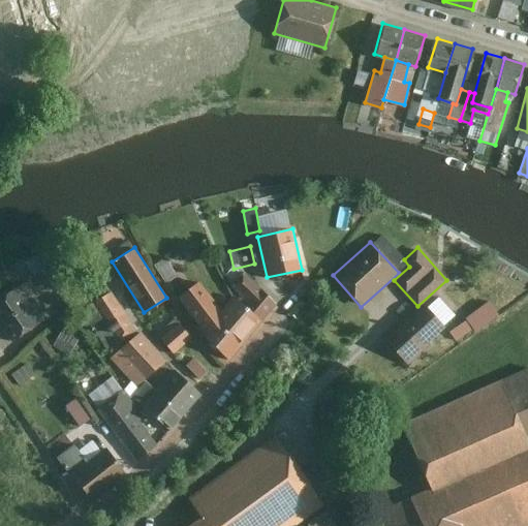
[(164,255),(154,263),(165,280),(176,273),(164,255)]
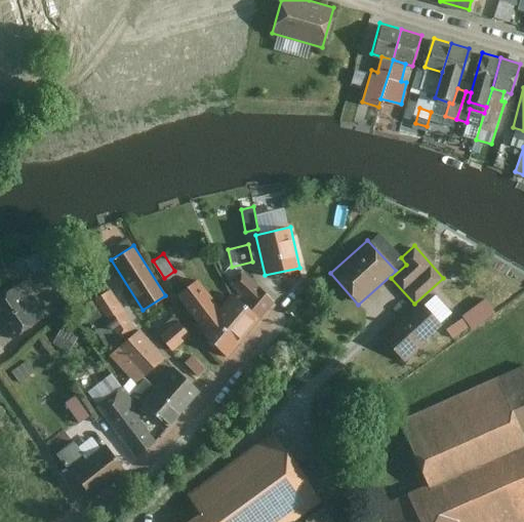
[(10,259),(0,262),(0,276),(4,282),(18,272),(10,259)]
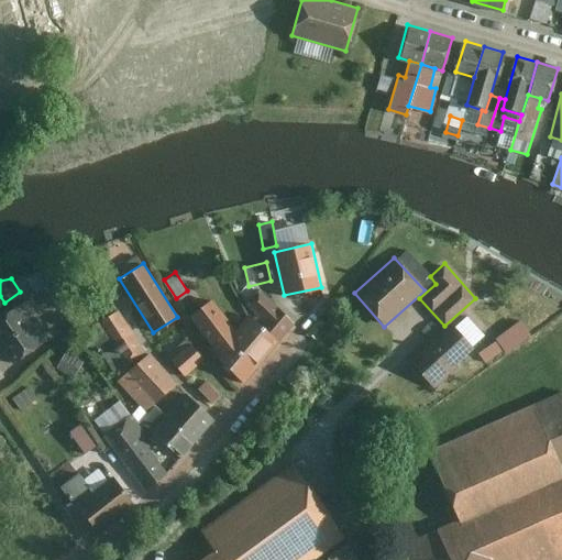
[(53,285),(19,307),(43,343),(77,321),(53,285)]
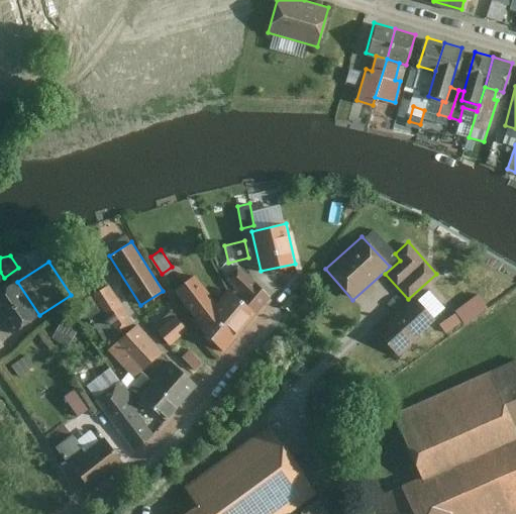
[(234,288),(232,291),(255,312),(269,296),(238,266),(226,280),(234,288)]
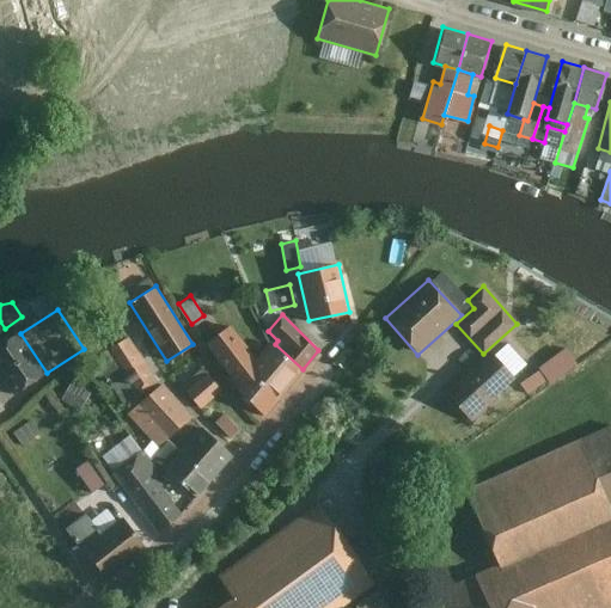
[(264,416),(303,369),(275,344),(272,341),(257,357),(230,325),(206,347),(236,382),(234,385),(264,416)]
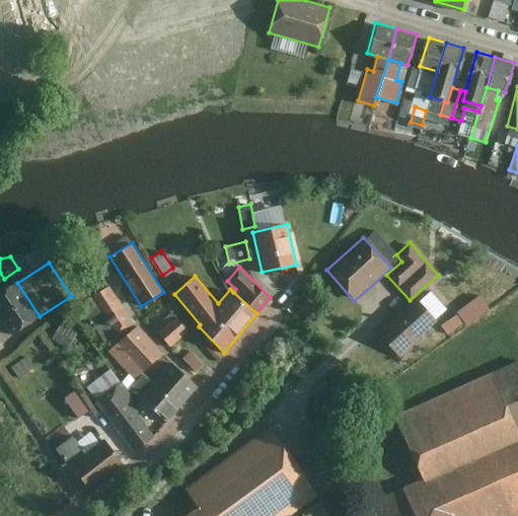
[(40,316),(17,283),(0,293),(0,314),(13,335),(40,316)]
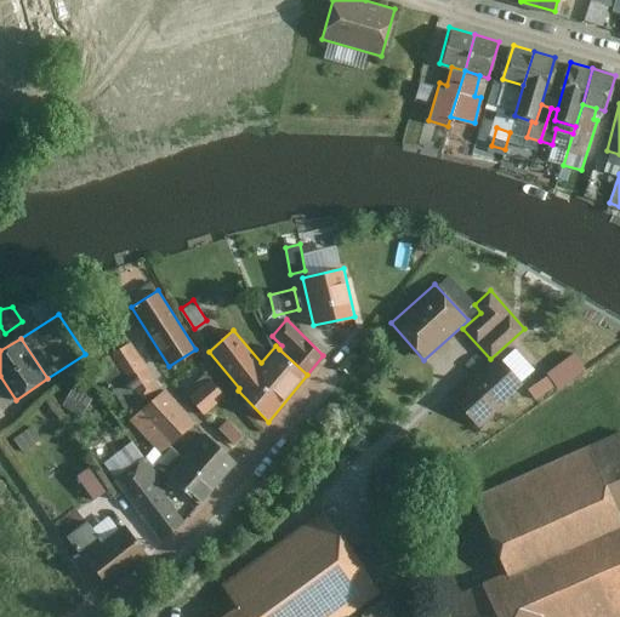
[(160,387),(130,342),(95,365),(125,410),(160,387)]
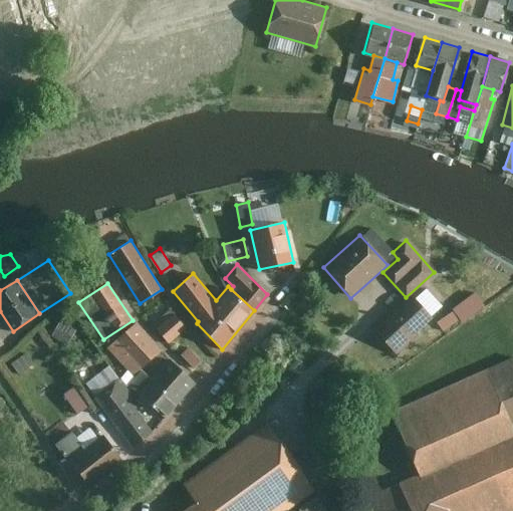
[(477,292),(453,308),(461,320),(485,304),(477,292)]
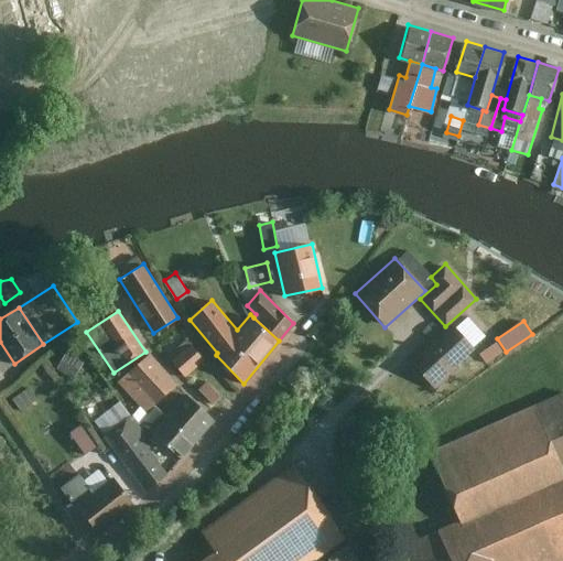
[(434,337),(409,359),(434,388),(459,366),(457,365),(475,348),(453,324),(436,340),(434,337)]
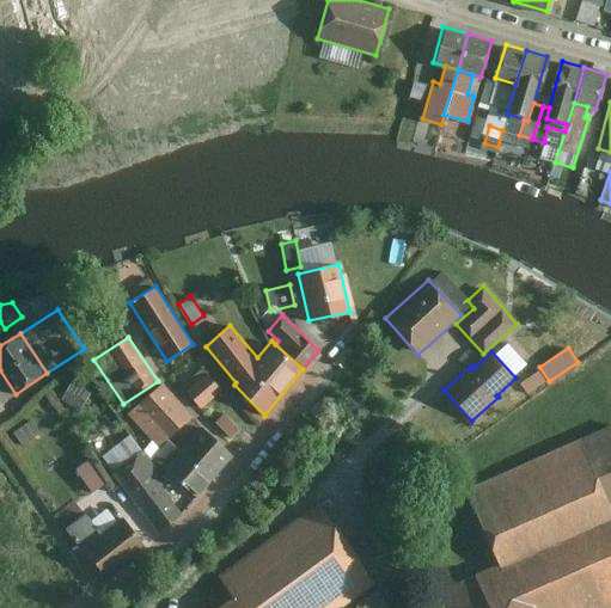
[(185,392),(200,407),(220,390),(206,374),(185,392)]
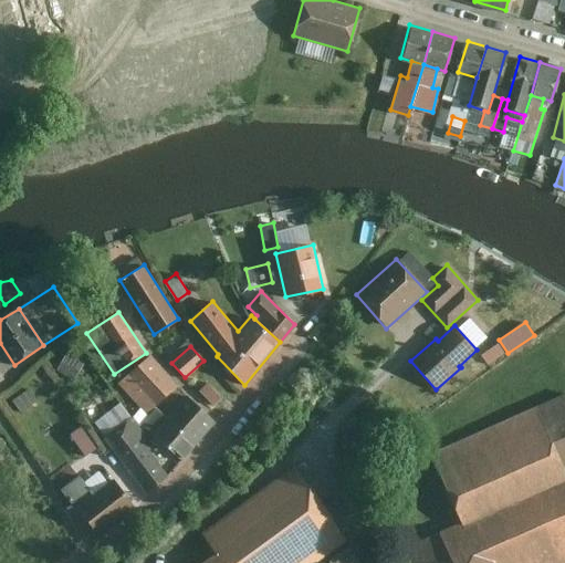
[(82,363),(66,354),(58,369),(73,378),(82,363)]
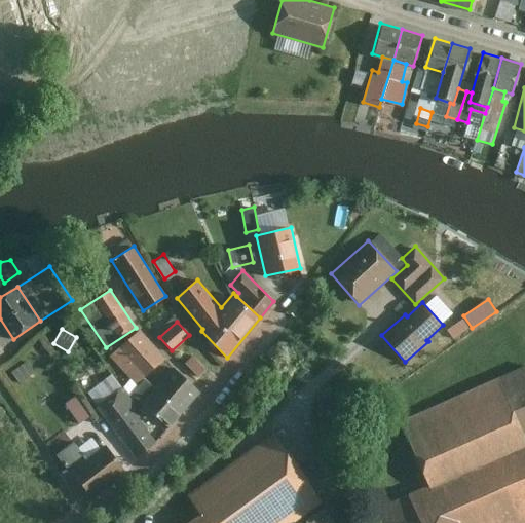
[(139,331),(109,356),(135,384),(163,360),(139,331)]
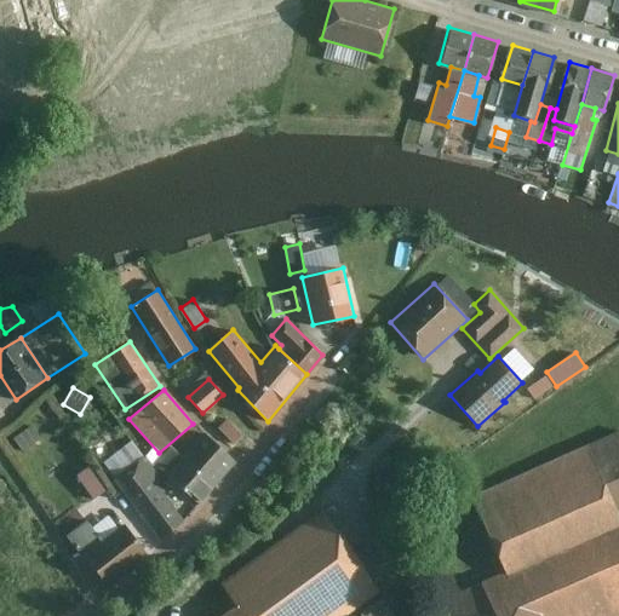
[(221,413),(212,421),(231,443),(241,435),(221,413)]
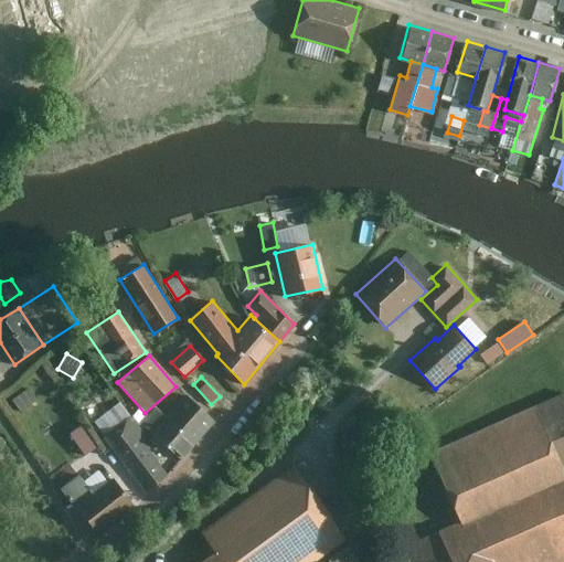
[(461,522),(402,548),(407,561),(563,561),(563,466),(563,467),(563,466),(563,392),(431,453),(461,522)]
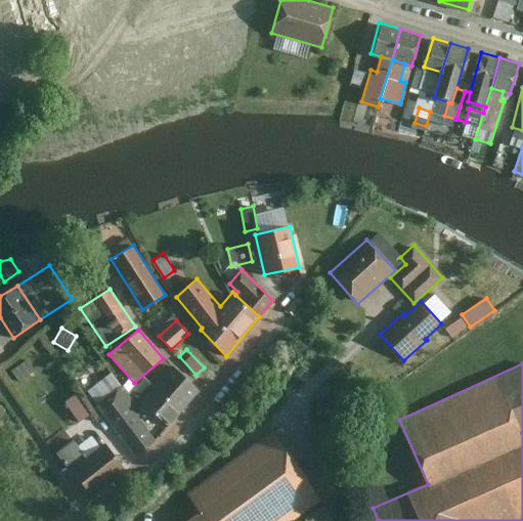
[(167,426),(198,390),(170,366),(154,386),(143,378),(131,392),(167,426)]
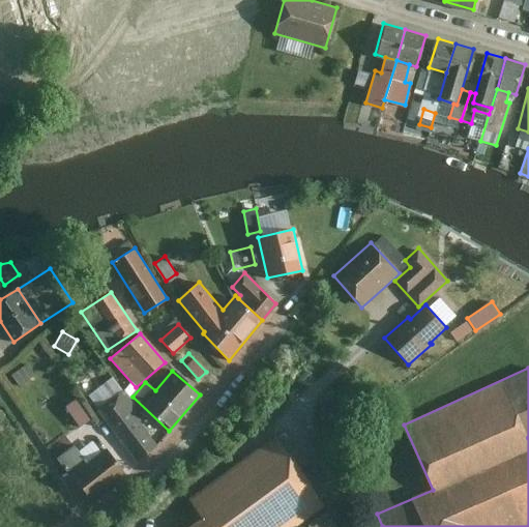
[(121,390),(96,410),(137,462),(156,446),(137,421),(142,417),(121,390)]
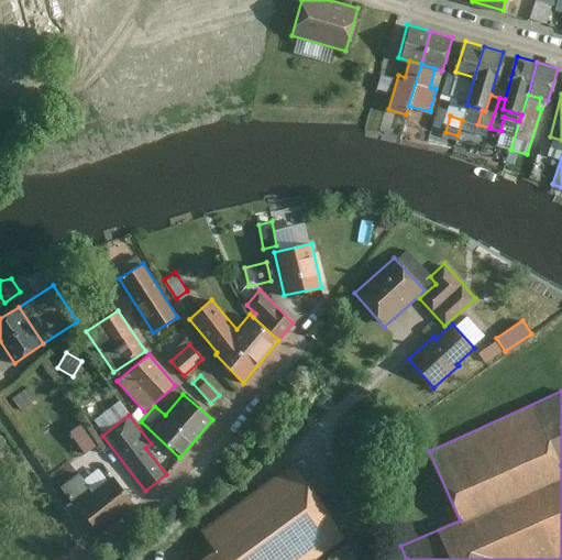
[(92,443),(80,425),(69,432),(83,450),(92,443)]
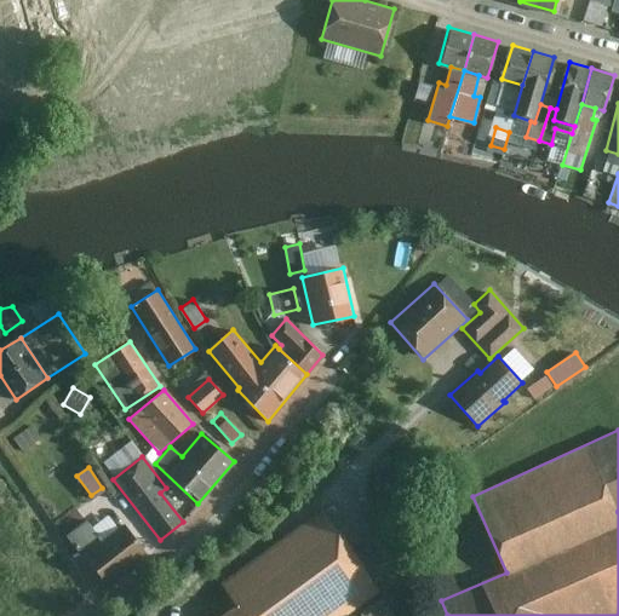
[(321,511),(221,582),(236,608),(223,615),(344,615),(379,591),(321,511)]
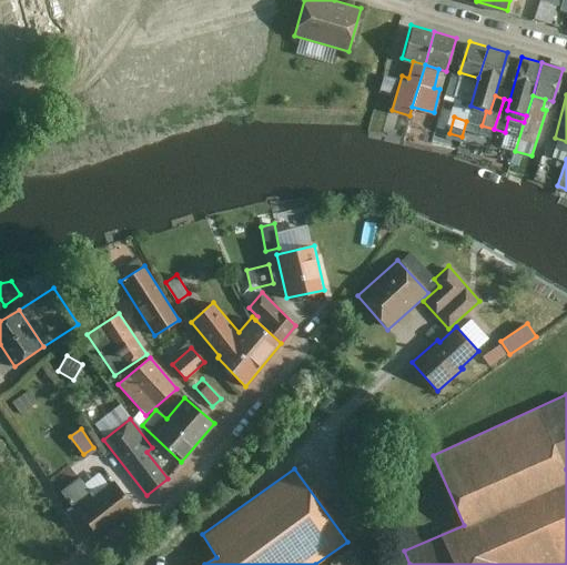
[(78,478),(58,493),(72,513),(92,498),(78,478)]
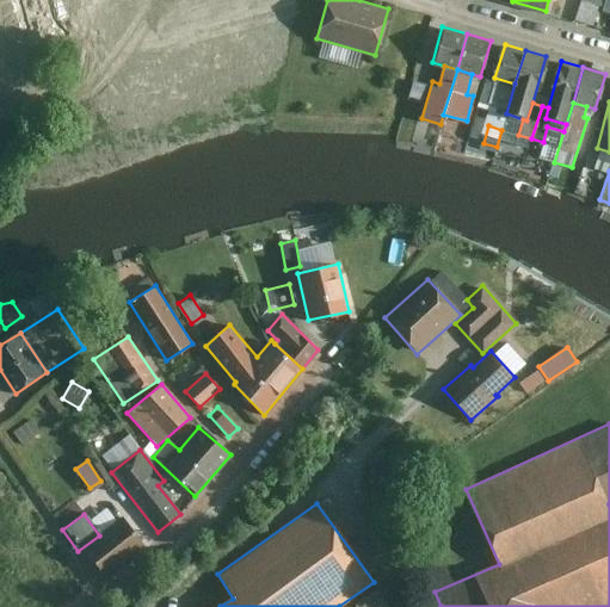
[(84,550),(106,578),(145,549),(121,520),(84,550)]
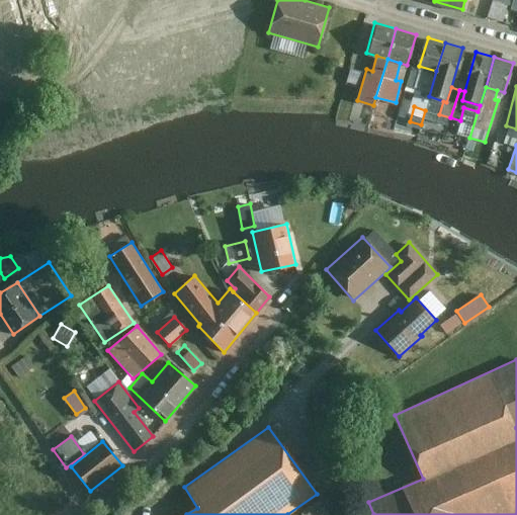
[(328,514),(319,501),(302,512),(303,514),(328,514)]
